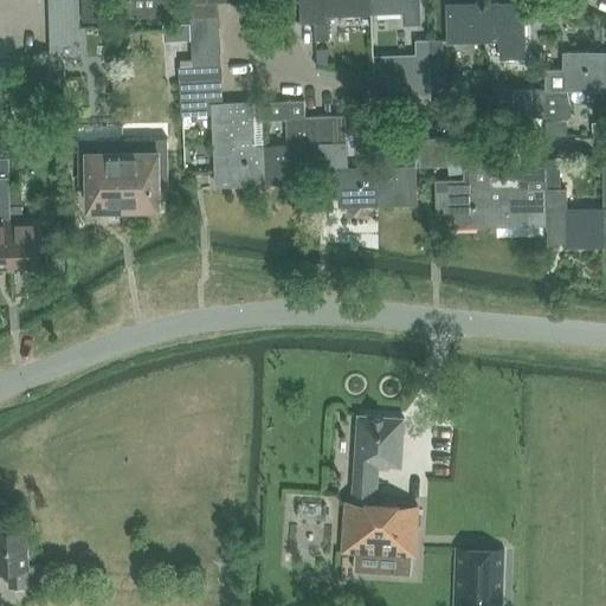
[(49,0),(49,13),(79,12),(79,0),(49,0)]
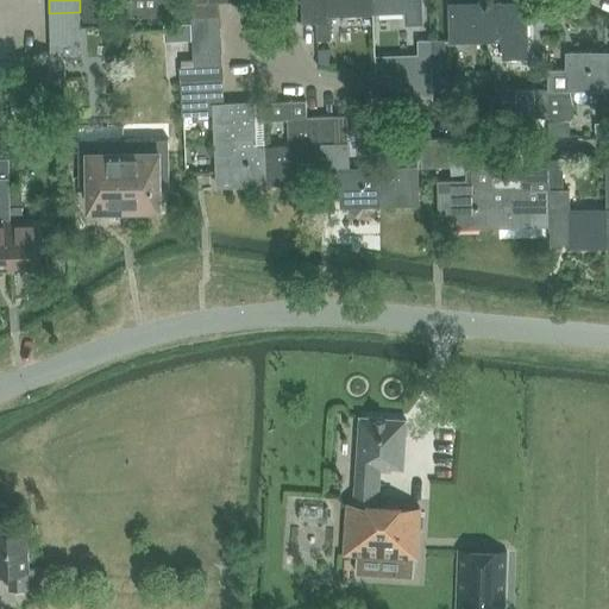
[(81,0),(82,20),(101,20),(101,0),(81,0)]
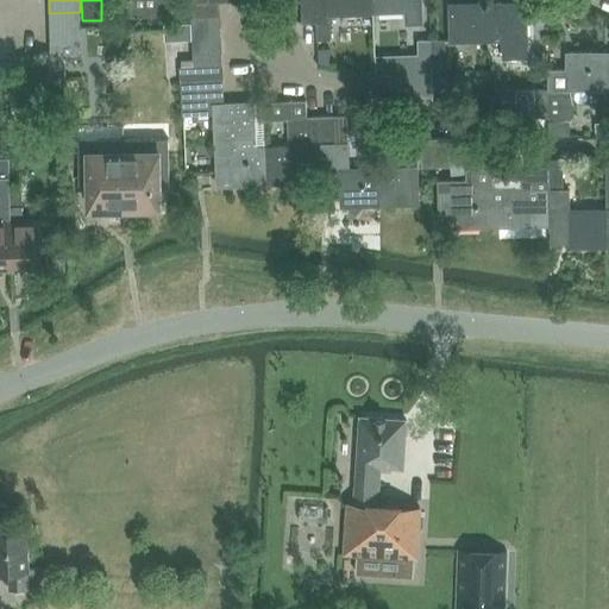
[(120,0),(121,6),(121,17),(171,16),(170,0),(120,0)]
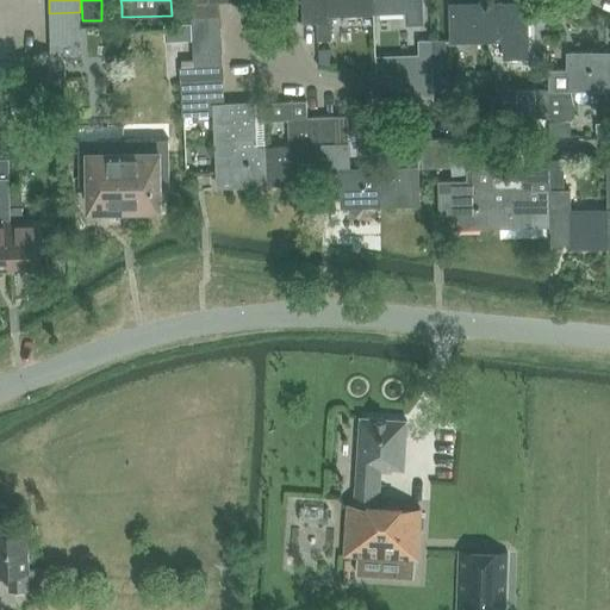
[(191,0),(192,16),(219,14),(218,1),(230,1),(230,0),(191,0)]
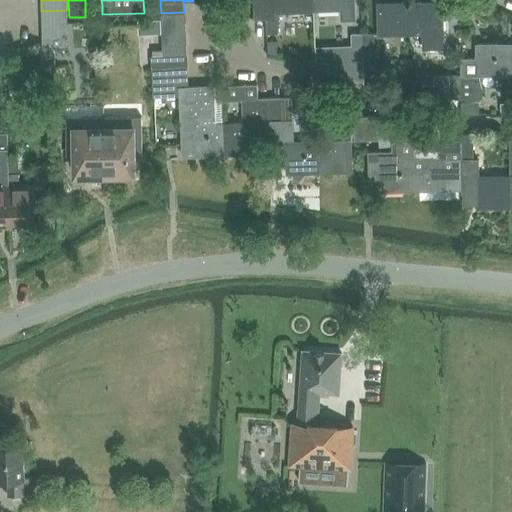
[(264,0),(253,0),(254,19),(264,19),(265,19),(264,0)]
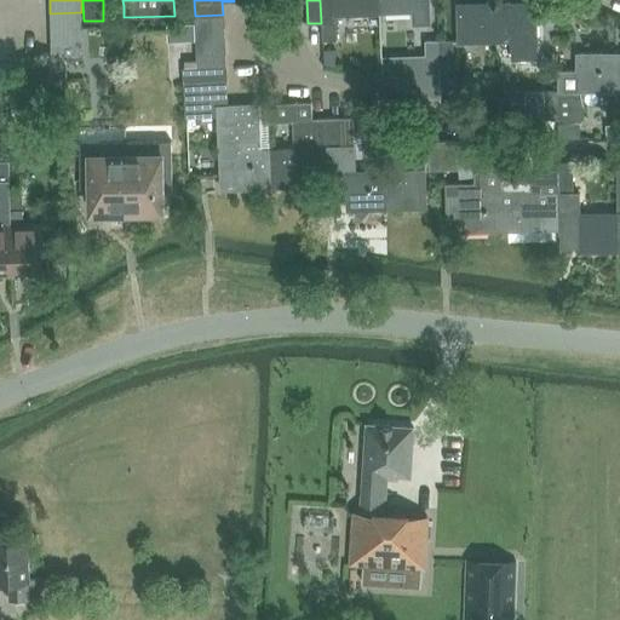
[(320,0),(321,23),(337,22),(336,16),(334,0),(320,0)]
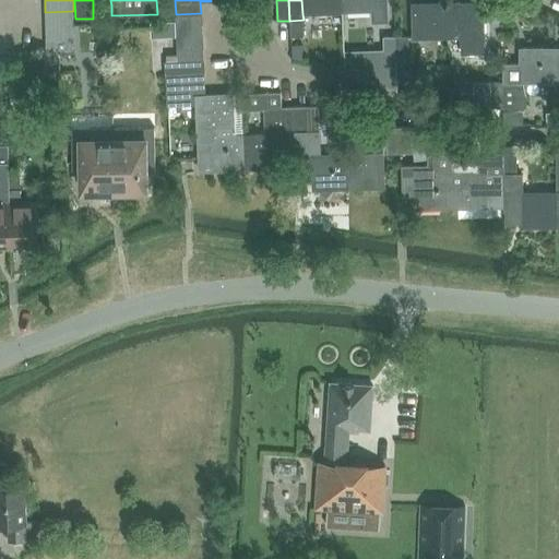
[(301,0),(302,14),(343,13),(342,0),(301,0)]
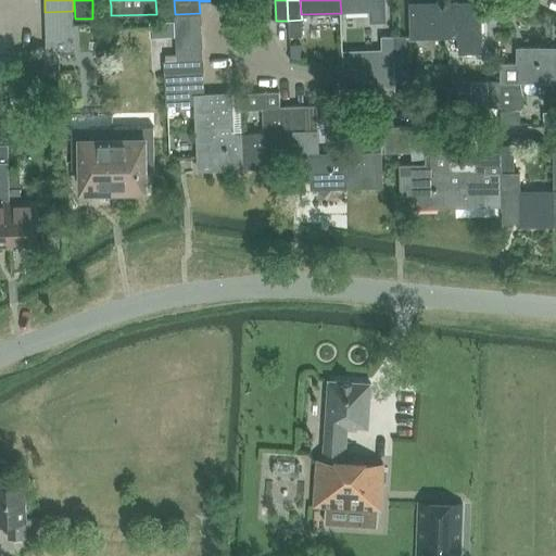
[(340,0),(341,13),(369,11),(370,21),(387,20),(386,0),(340,0)]
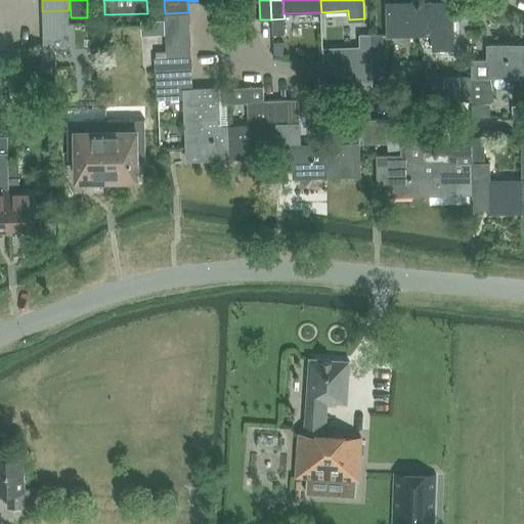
[(388,37),(421,37),(420,3),(387,4),(388,37)]
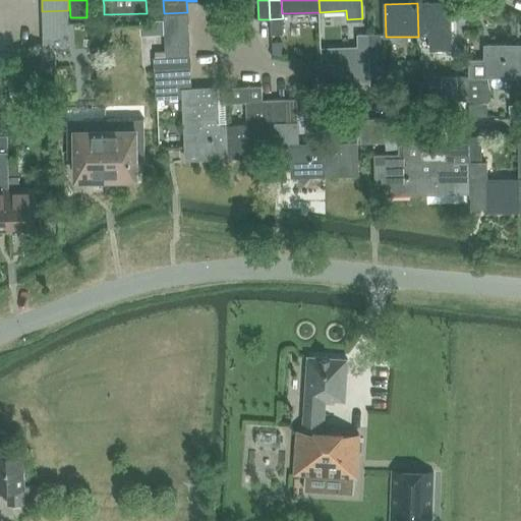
[(417,3),(418,37),(428,36),(428,50),(451,49),(450,3),(417,3)]
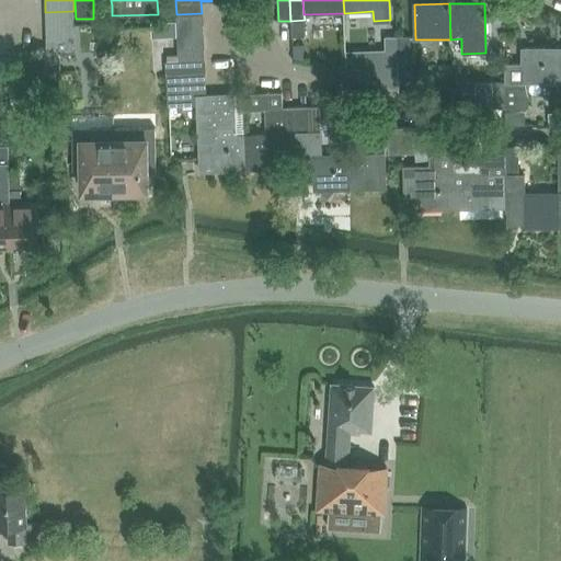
[(45,12),(46,25),(75,25),(73,11),(45,12)]
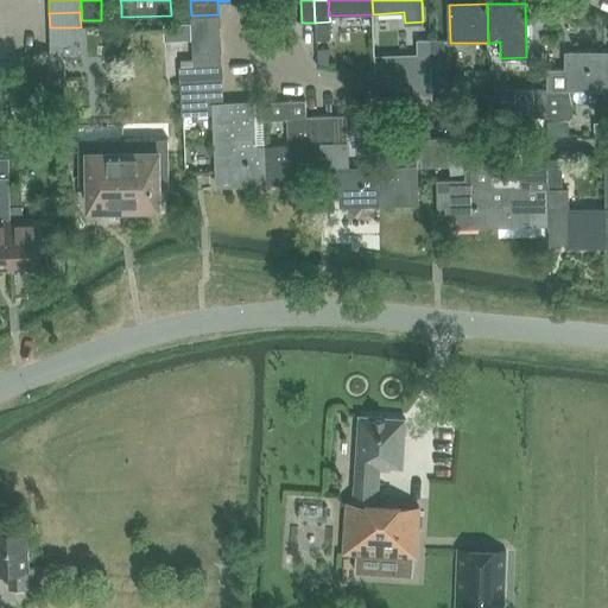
[(191,16),(191,29),(220,27),(219,14),(191,16)]
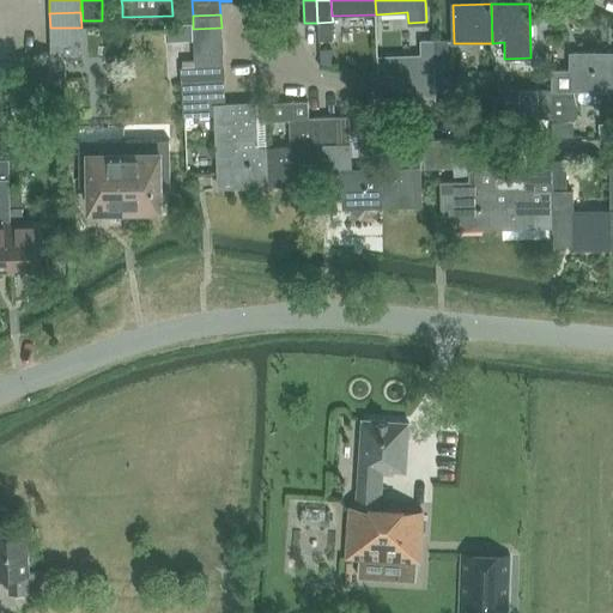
[(50,28),(50,43),(82,43),(82,28),(50,28)]
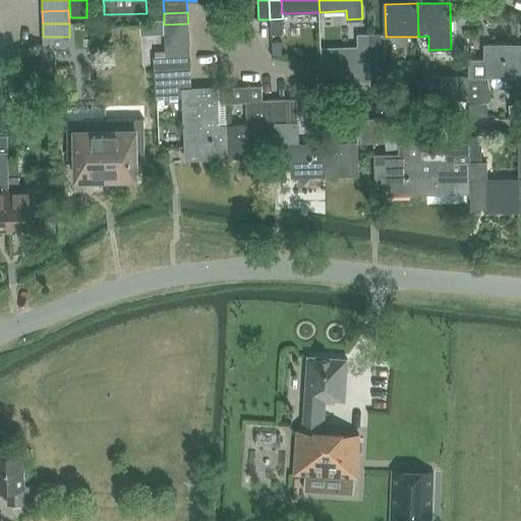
[(164,24),(165,36),(188,35),(188,23),(164,24)]
